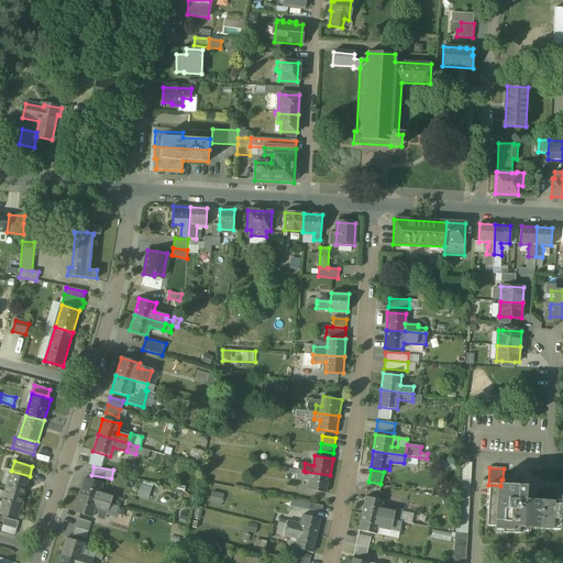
[(30,476),(11,471),(6,492),(23,497),(30,476)]
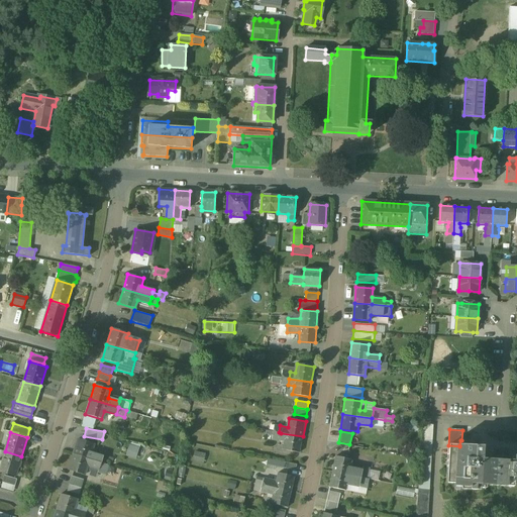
[(303,436),(281,433),(280,439),(286,440),(284,448),(301,451),(303,436)]
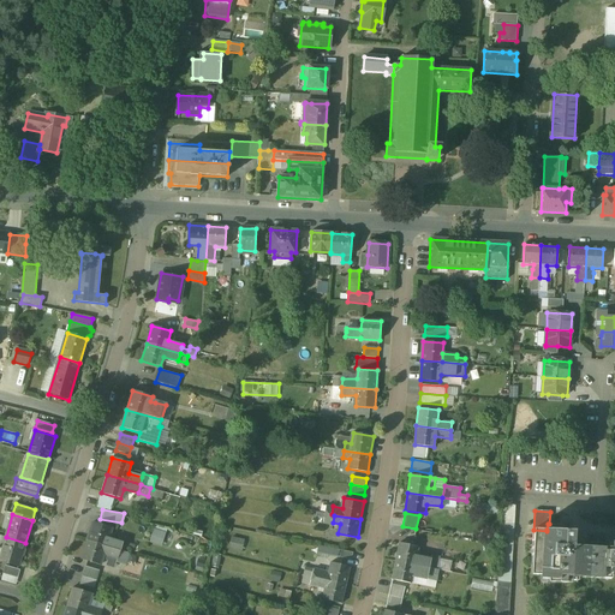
[(514,524),(501,523),(497,583),(511,584),(514,524)]
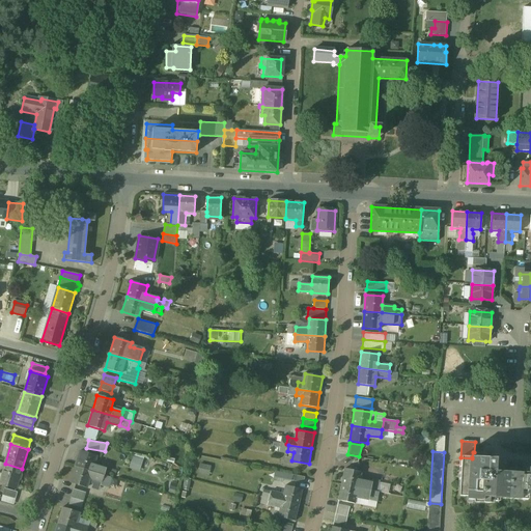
[(95,458),(79,453),(75,467),(104,475),(105,470),(92,467),(95,458)]
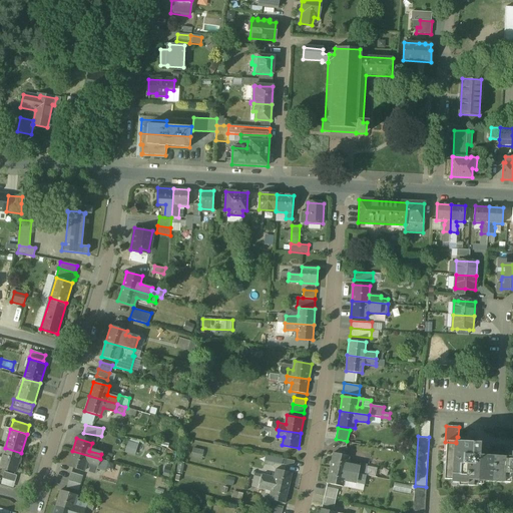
[(134,454),(136,442),(125,441),(124,452),(134,454)]
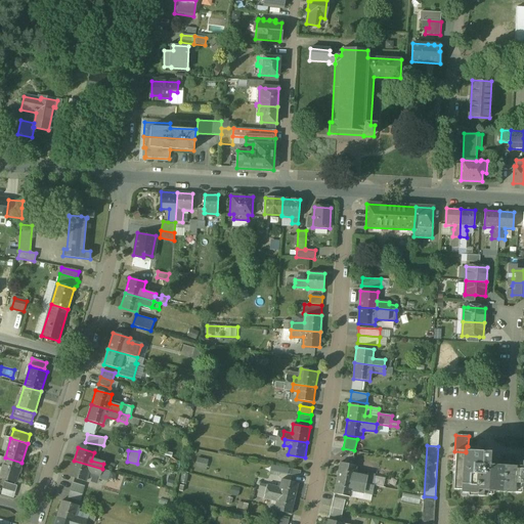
[(172,450),(170,459),(181,461),(182,452),(172,450)]
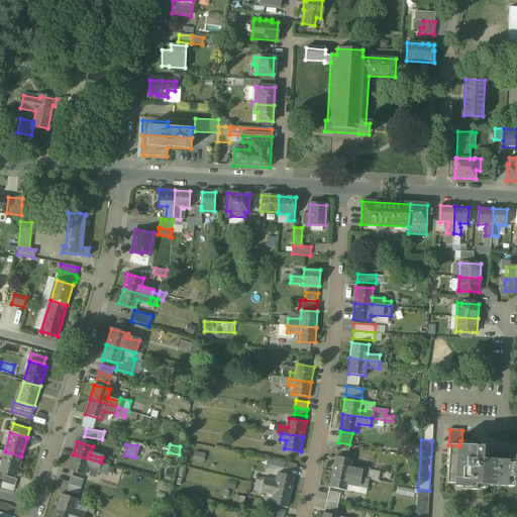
[(482,446),(459,445),(459,446),(448,445),(445,484),(454,485),(453,488),(460,488),(459,490),(479,491),(479,489),(485,489),(485,486),(493,487),(495,460),(482,459),(482,446)]
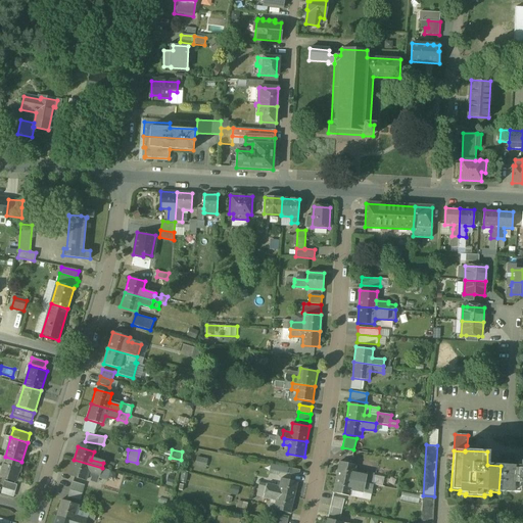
[(204,467),(206,458),(195,456),(193,465),(204,467)]
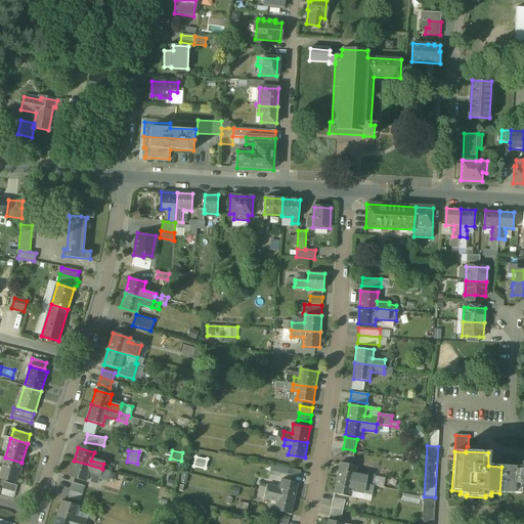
[(22,463),(5,457),(2,468),(0,467),(0,478),(15,483),(22,463)]
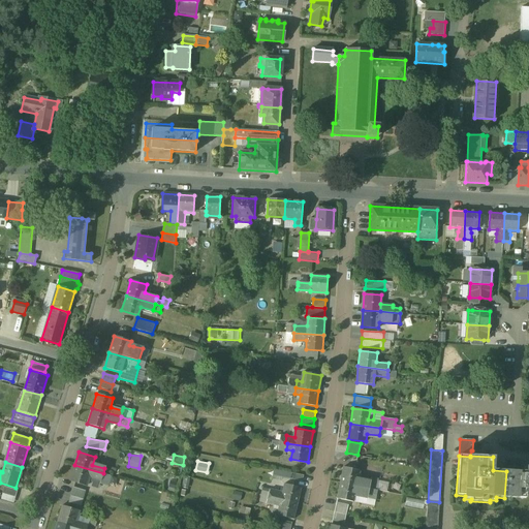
[(103,473),(74,465),(70,480),(87,486),(89,477),(101,480),(103,473)]
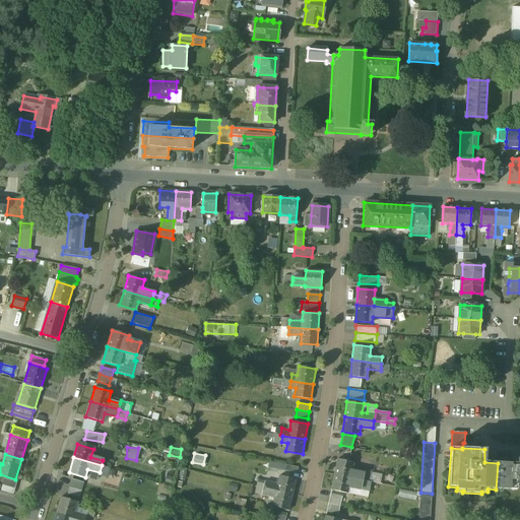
[(516,464),(498,463),(496,490),(508,490),(508,482),(519,483),(519,458),(517,458),(516,464)]
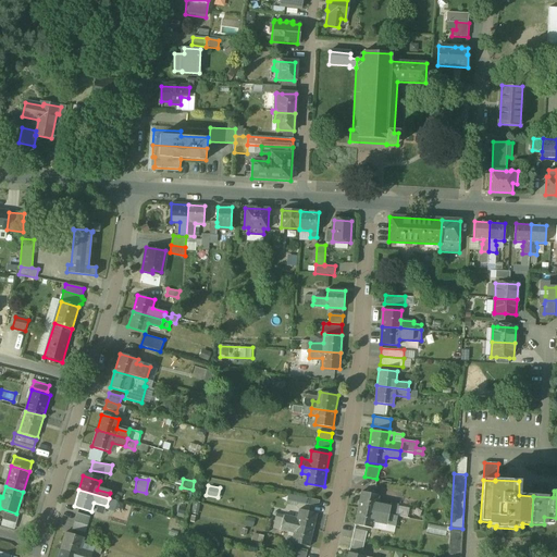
[(127,499),(119,492),(114,496),(124,504),(127,499)]
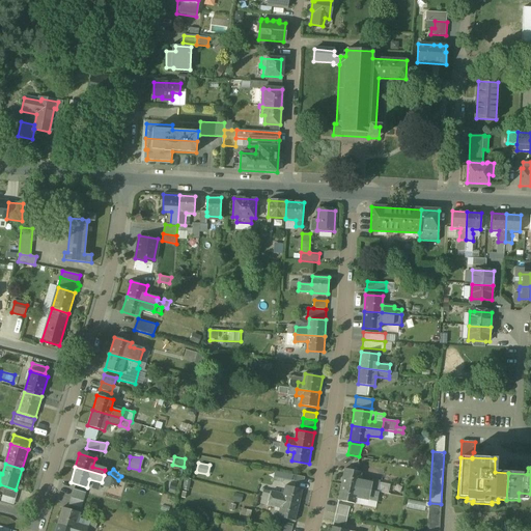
[(362,472),(344,469),(341,484),(371,491),(372,483),(360,480),(362,472)]
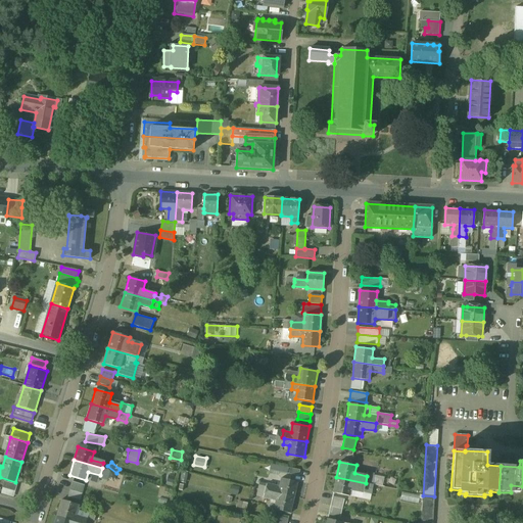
[(108,471),(102,468),(100,475),(99,478),(105,480),(108,471)]
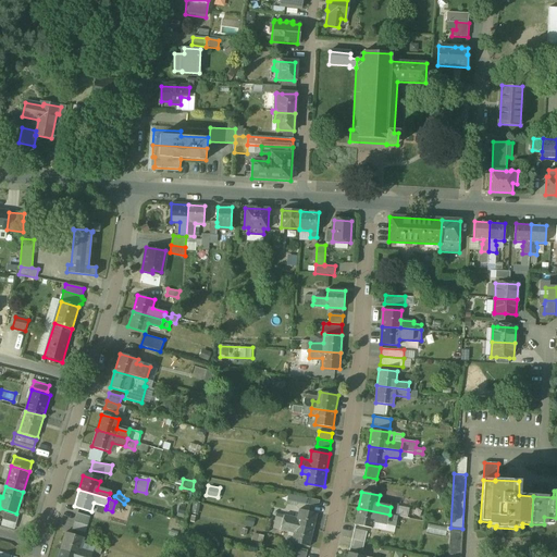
[(399,504),(392,503),(391,507),(390,515),(397,516),(399,504)]
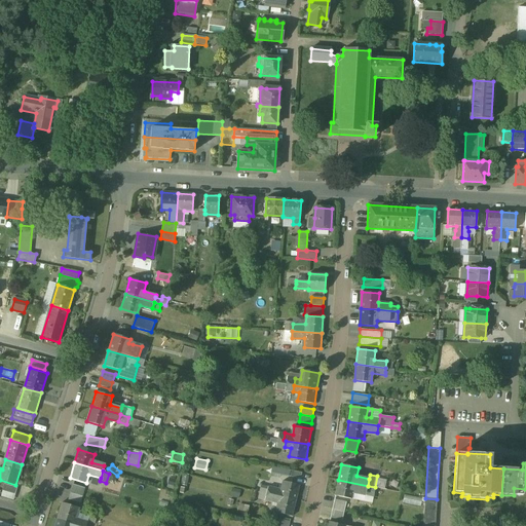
[(368,486),(338,480),(335,495),(351,498),(353,492),(373,496),(375,488),(368,486)]
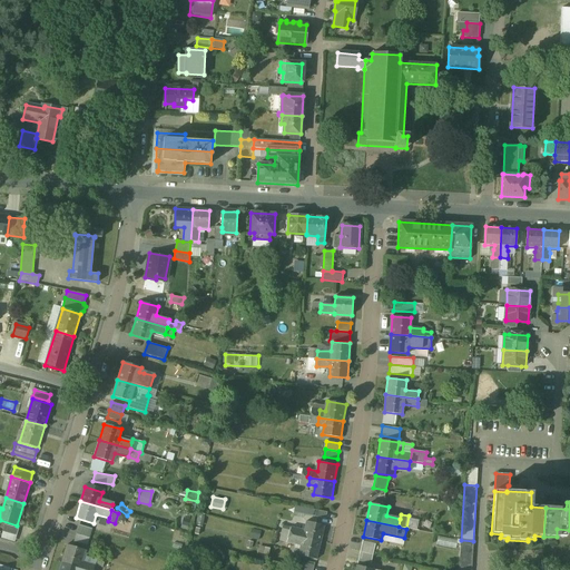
[(325,524),(306,521),(304,530),(291,527),(291,530),(283,528),(282,532),(321,541),(325,524)]
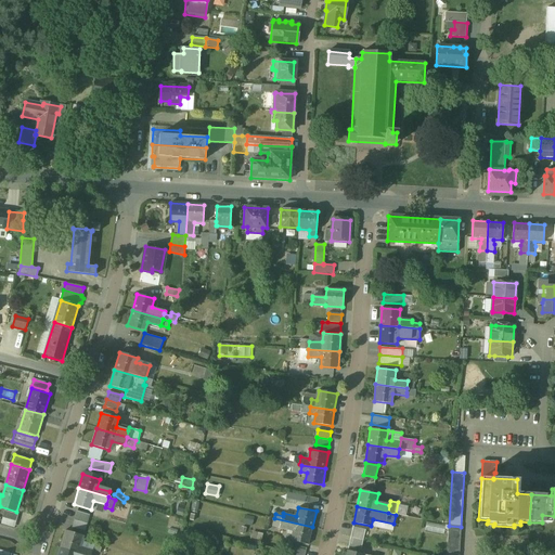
[(18,515),(4,511),(2,518),(16,523),(18,515)]
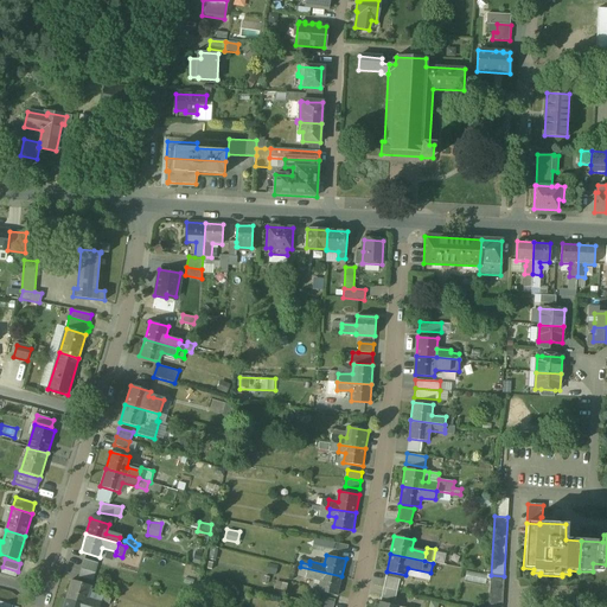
[(98,563),(84,558),(81,569),(95,573),(98,563)]
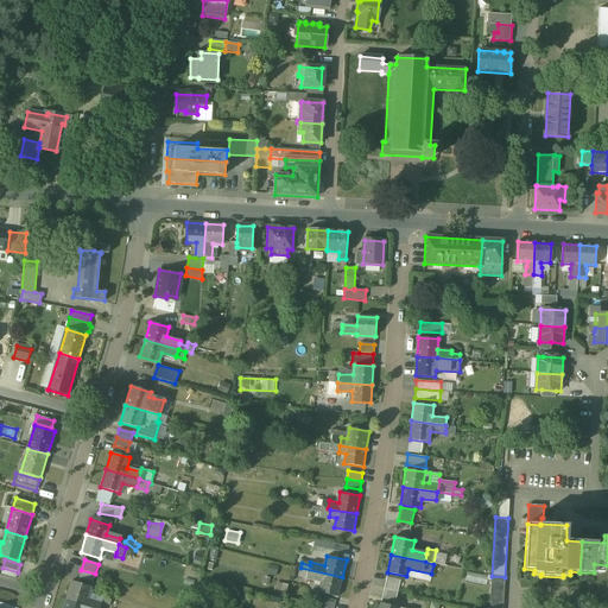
[(342,577),(301,568),(298,576),(321,581),(318,591),(339,596),(342,577)]
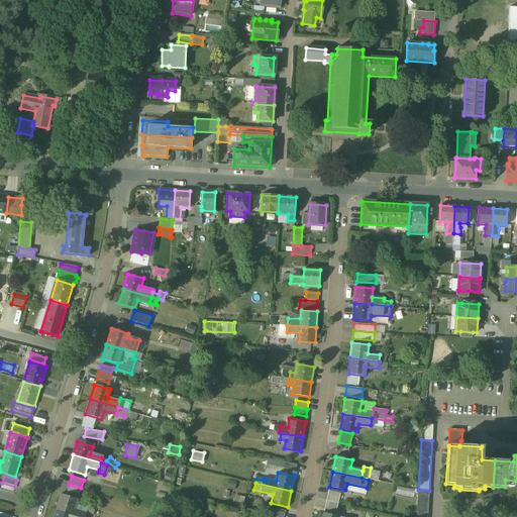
[(81,488),(69,485),(67,491),(79,495),(81,488)]
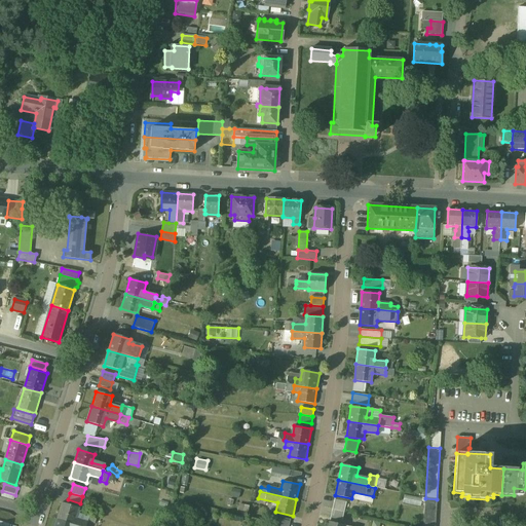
[(404,494),(403,502),(420,504),(422,496),(404,494)]
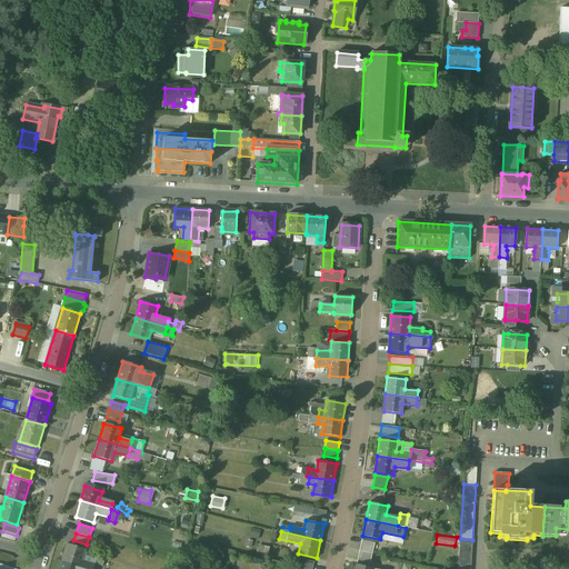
[(470,568),(472,540),(460,539),(458,568),(470,568)]
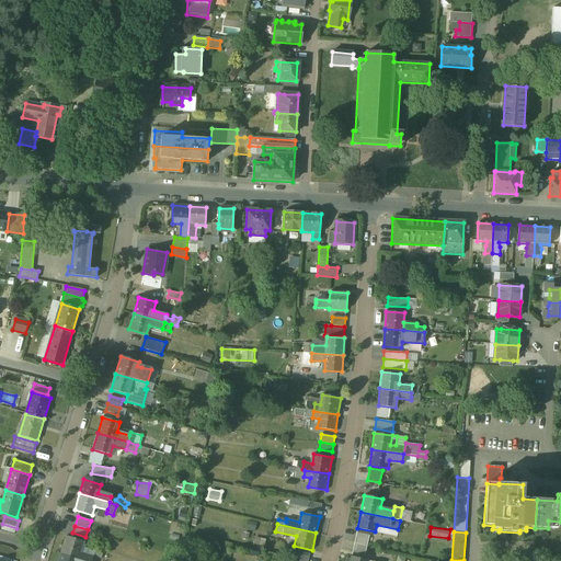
[(369,536),(357,533),(355,542),(367,546),(369,536)]
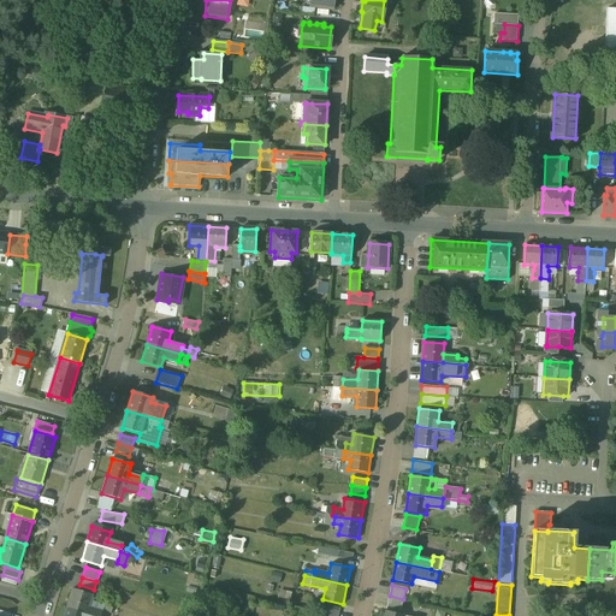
[(92,594),(72,588),(66,608),(93,615),(100,615),(102,610),(88,606),(92,594)]
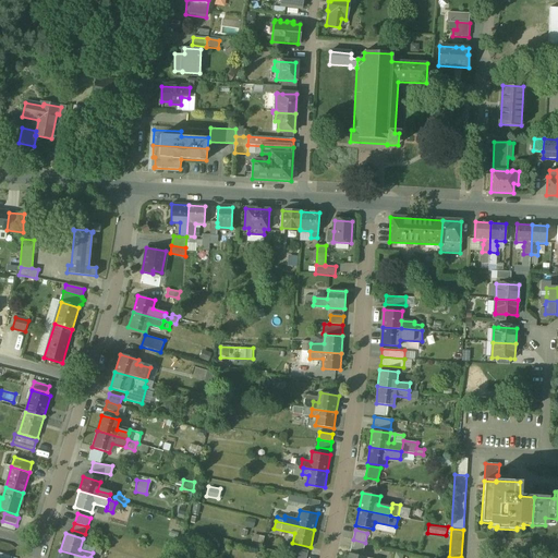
[(365,543),(353,540),(351,548),(364,552),(365,543)]
